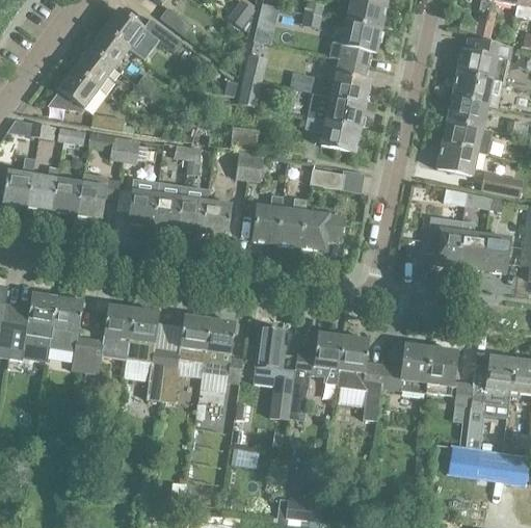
[(241,26),(254,9),(241,0),(229,18),(241,26)]
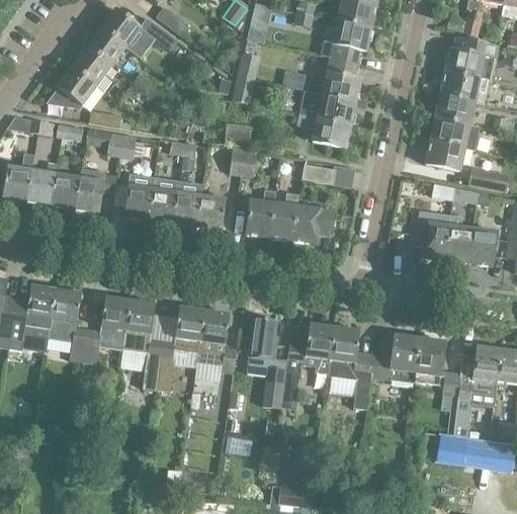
[(340,0),(338,17),(371,24),(375,2),(366,0),(340,0)]
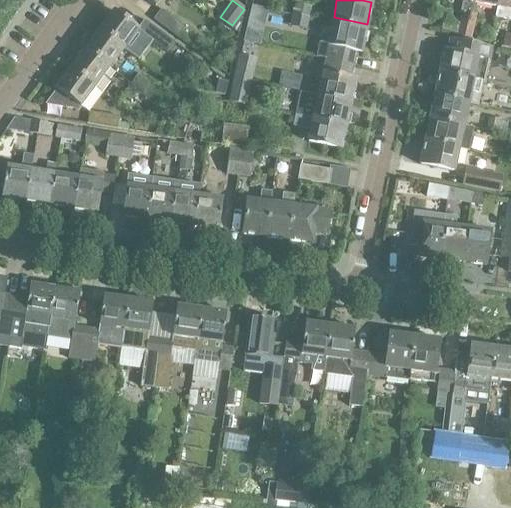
[(466,8),(463,24),(475,26),(479,10),(472,9),(475,0),(464,0),(463,7),(466,8)]
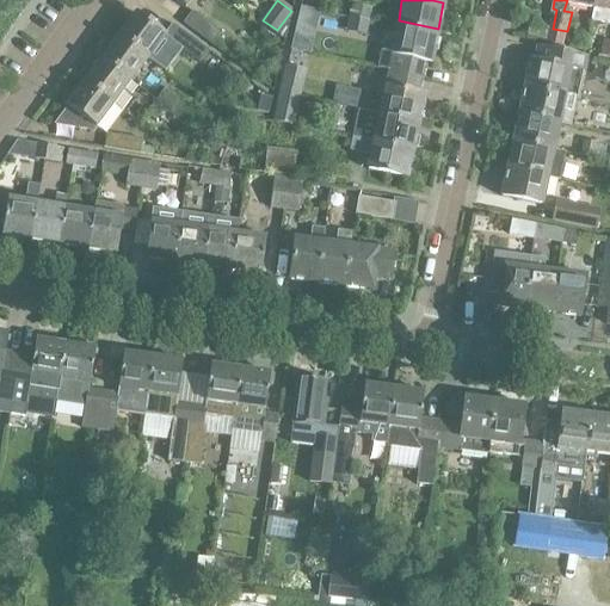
[(597,0),(596,5),(595,5),(592,17),(609,20),(609,0),(597,0)]
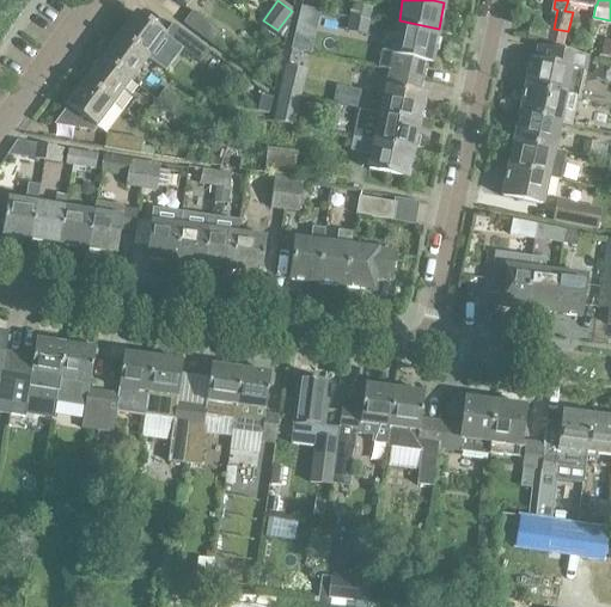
[(299,19),(319,24),(323,7),(303,2),(299,19)]
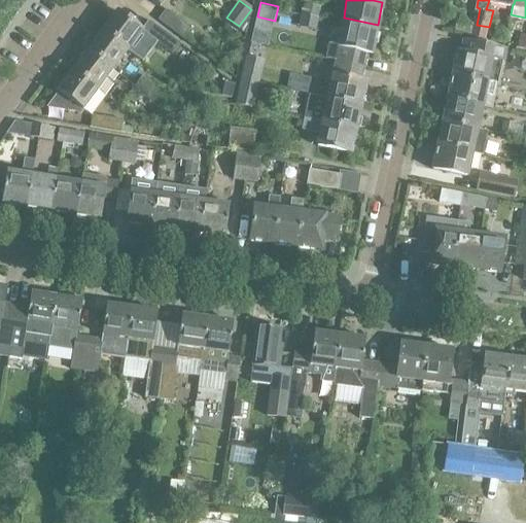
[(191,25),(167,6),(160,15),(184,34),(191,25)]
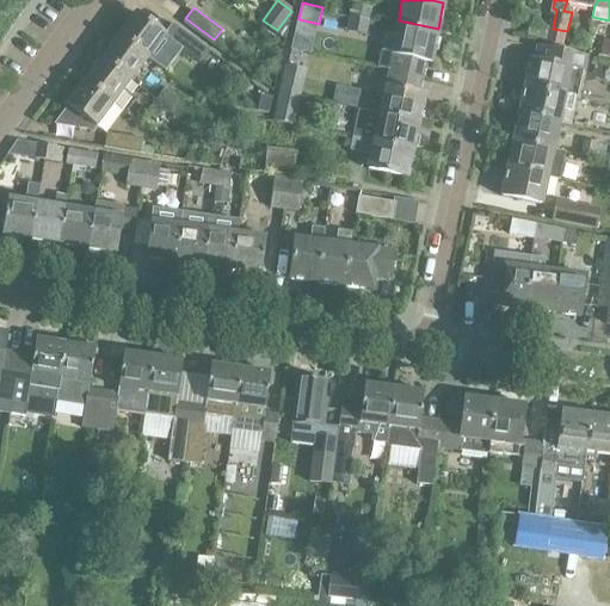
[(121,31),(119,32),(149,54),(166,30),(137,8),(131,18),(128,16),(117,30),(121,31)]
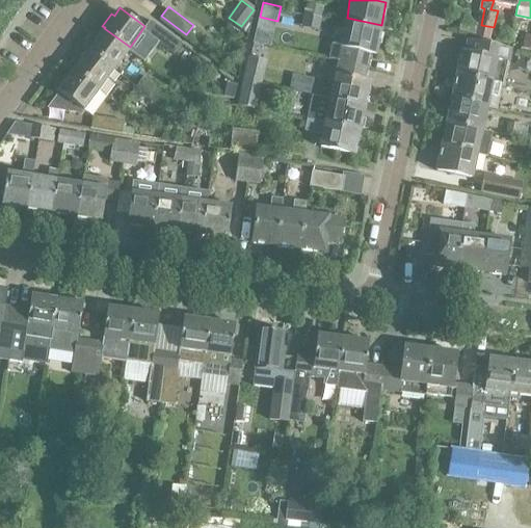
[(339,56),(367,62),(370,48),(376,49),(381,25),(347,18),(342,42),(333,40),(329,56),(338,58),(339,56)]
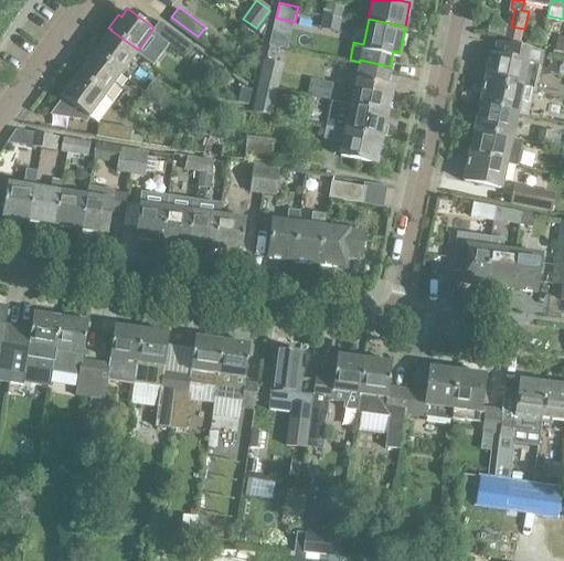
[(509,35),(522,39),(524,29),(511,27),(509,35)]
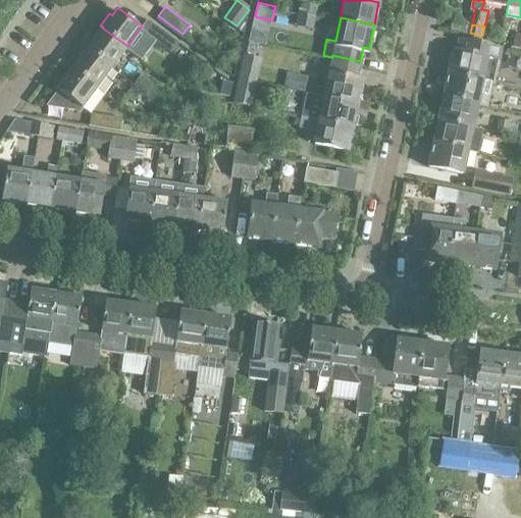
[(112,66),(127,46),(102,28),(97,35),(95,33),(86,45),(88,47),(88,48),(112,66)]
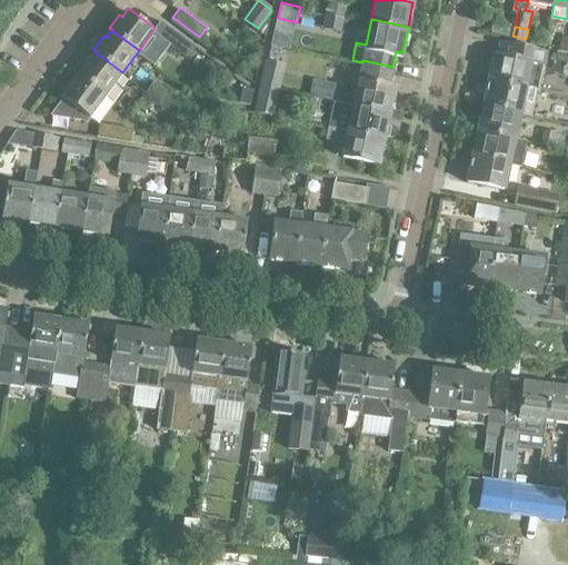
[(494,66),(491,77),(541,87),(549,48),(504,39),(501,51),(497,50),(496,53),(494,55),(491,63),(494,66)]
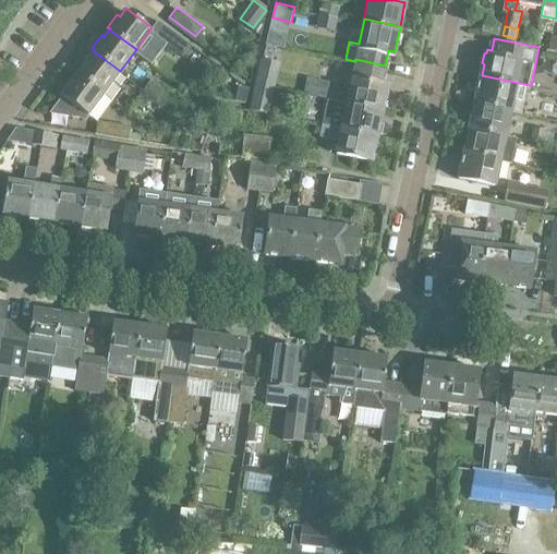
[(79,71),(105,91),(120,71),(94,51),(88,58),(85,56),(76,69),(79,71)]
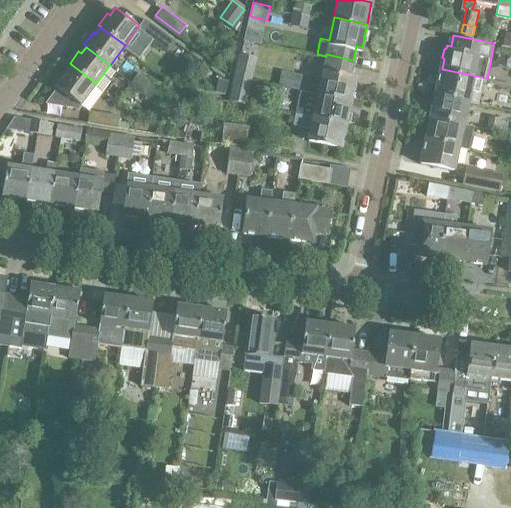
[(326,54),(318,91),(351,98),(356,75),(350,73),(353,60),(326,54)]
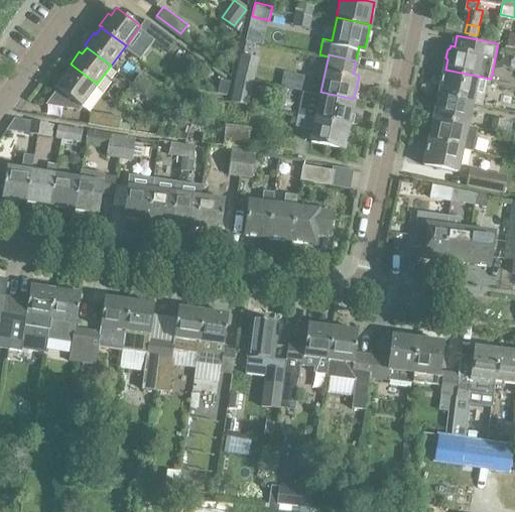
[(240,61),(237,76),(255,80),(258,66),(240,61)]
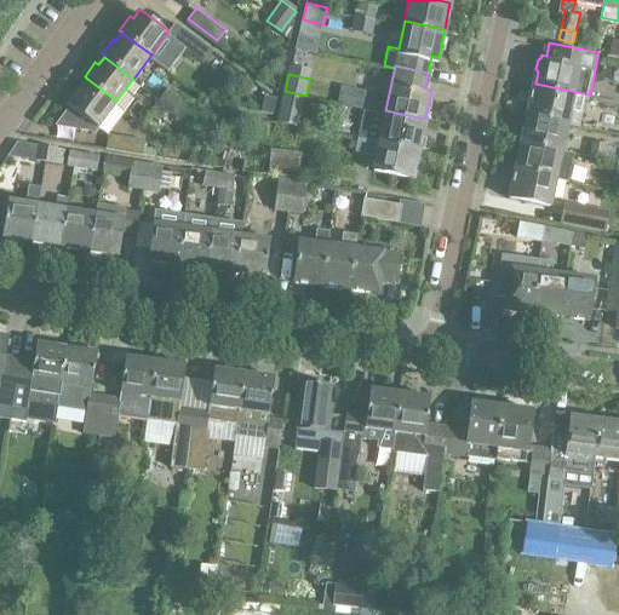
[(98,125),(116,101),(87,79),(80,87),(78,86),(67,101),(69,102),(69,103),(98,125)]
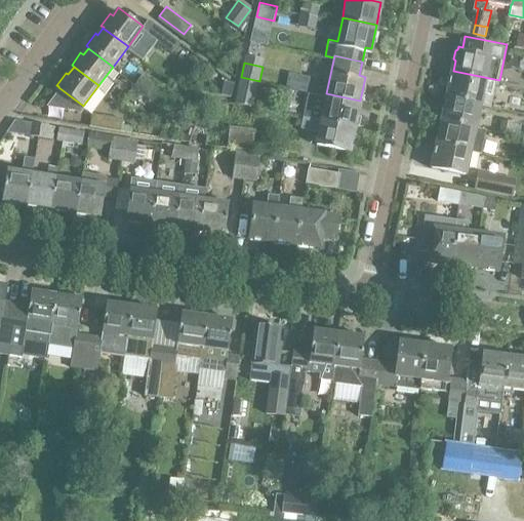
[(448,93),(482,102),(492,104),(497,80),(499,81),(499,80),(453,71),(453,73),(450,74),(448,81),(450,83),(448,93)]
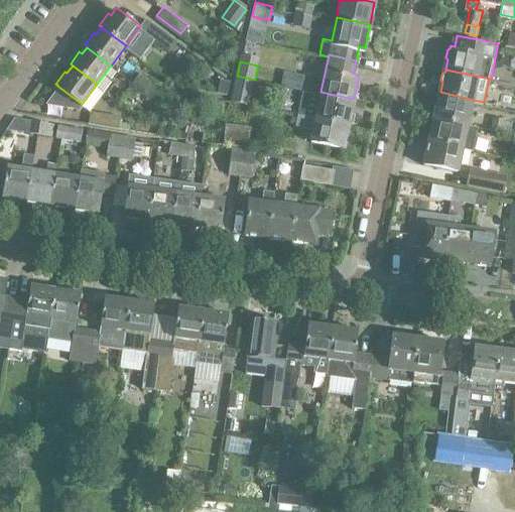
[(141,72),(133,82),(141,88),(148,78),(141,72)]
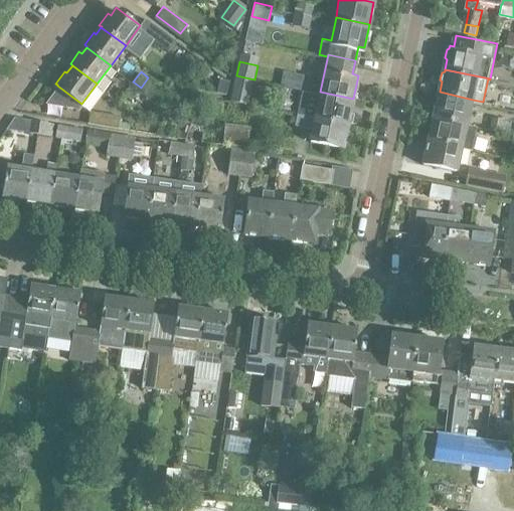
[(133,98),(141,88),(133,81),(126,92),(133,98)]
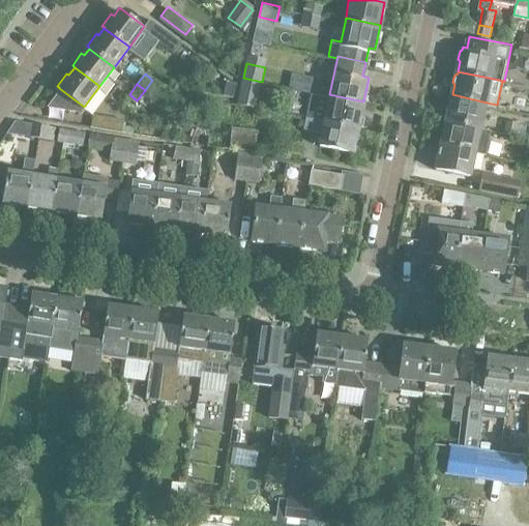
[(241,87),(237,101),(256,107),(260,91),(241,87)]
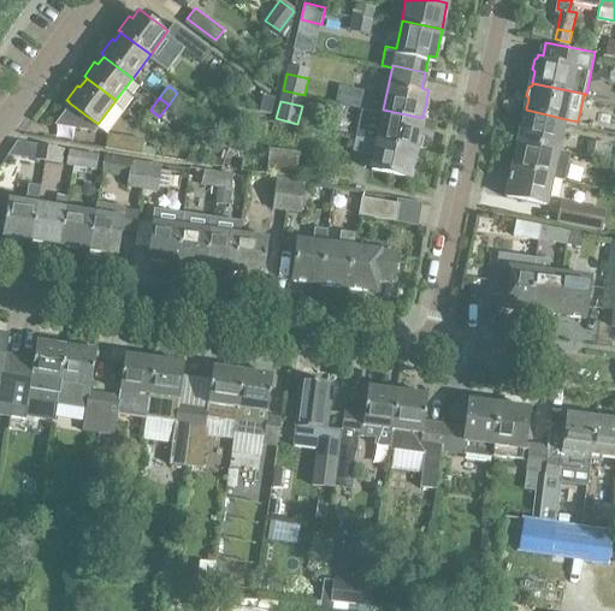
[(383,110),(377,136),(417,144),(423,118),(383,110)]
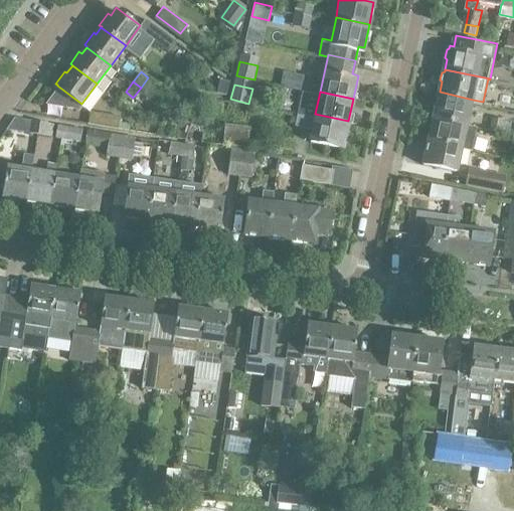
[(440,92),(436,115),(469,122),(473,100),(440,92)]
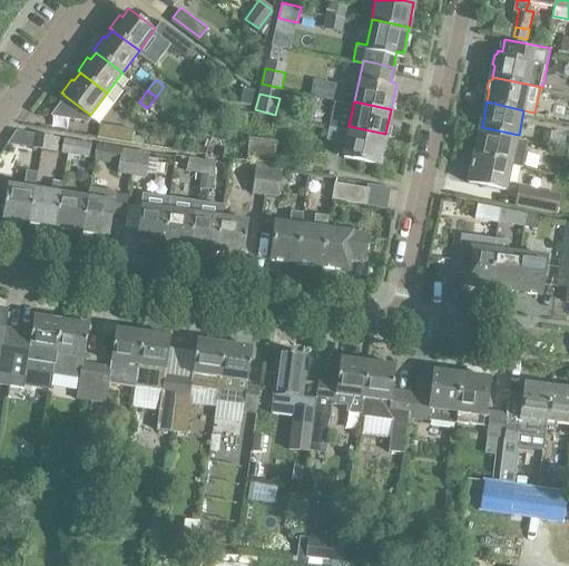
[(138,117),(141,114),(134,107),(130,111),(138,117)]
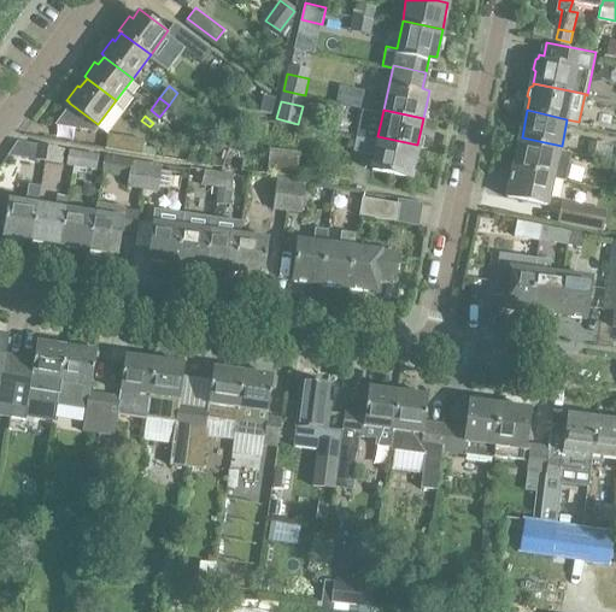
[(142,152),(145,136),(109,130),(106,146),(142,152)]
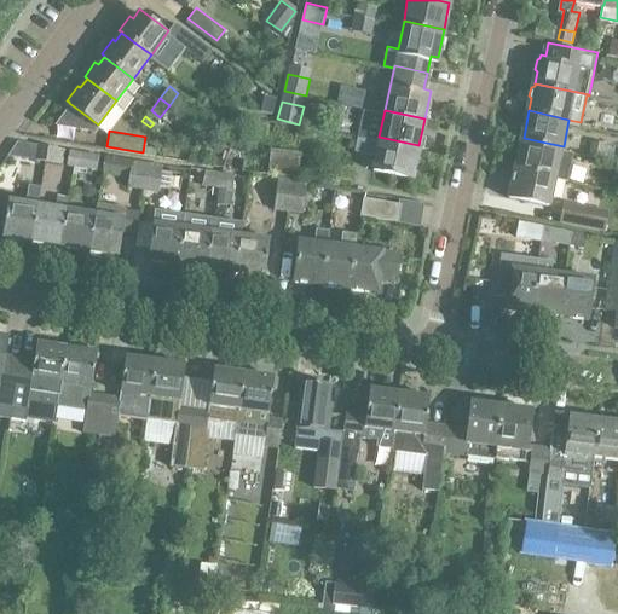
[(414,174),(419,145),(379,137),(379,140),(358,135),(356,149),(375,154),(373,166),(414,174)]
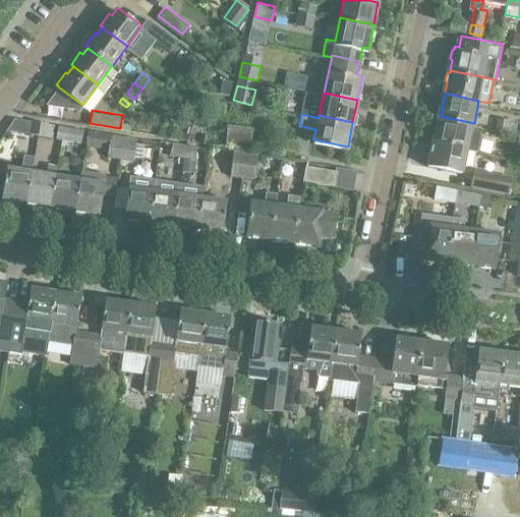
[(482,124),(474,123),(441,116),(436,138),(477,148),(482,124)]
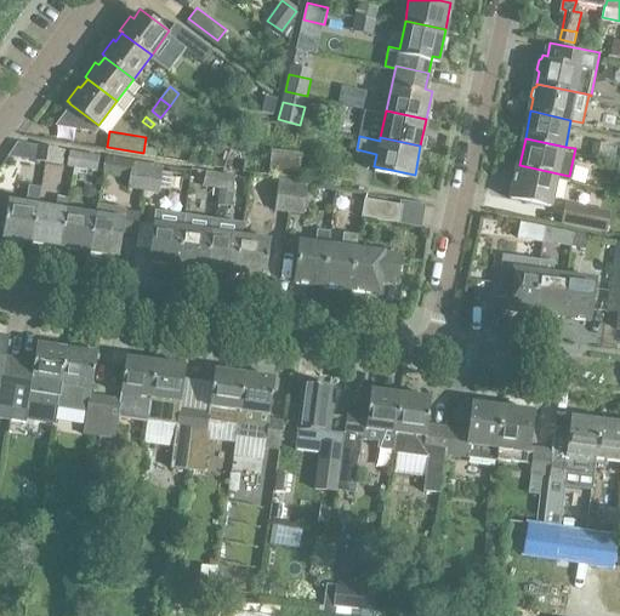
[(595,141),(593,152),(606,155),(607,153),(610,153),(613,144),(595,141)]
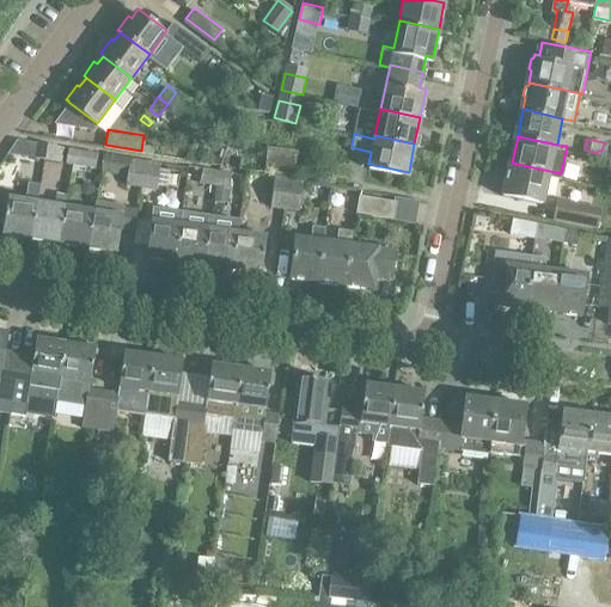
[(65,143),(48,141),(46,157),(62,159),(65,143)]
